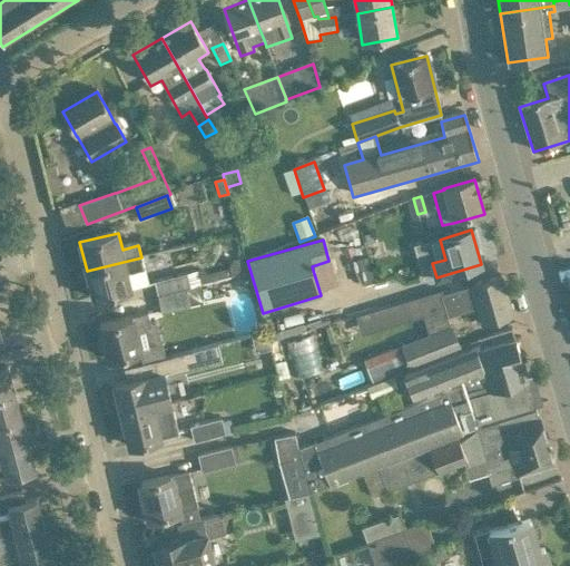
[(148,286),(141,257),(87,271),(94,300),(148,286)]
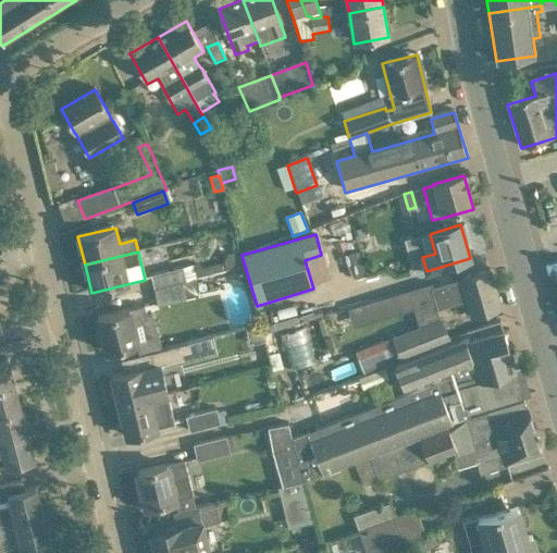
[(151,277),(155,291),(190,282),(243,269),(240,261),(238,253),(227,254),(223,261),(224,266),(195,273),(193,267),(151,277)]
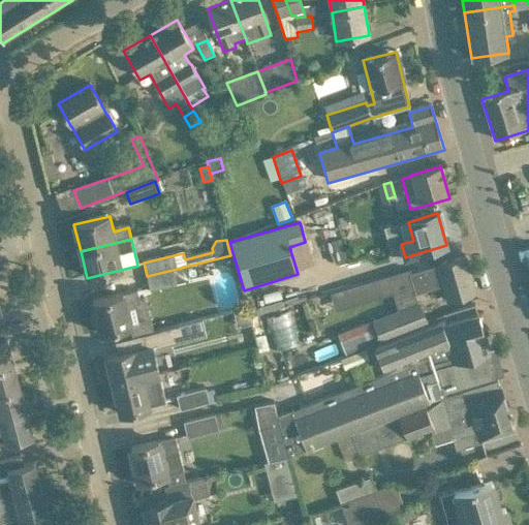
[(465,257),(437,266),(438,268),(390,281),(396,301),(443,286),(447,301),(475,294),(465,257)]
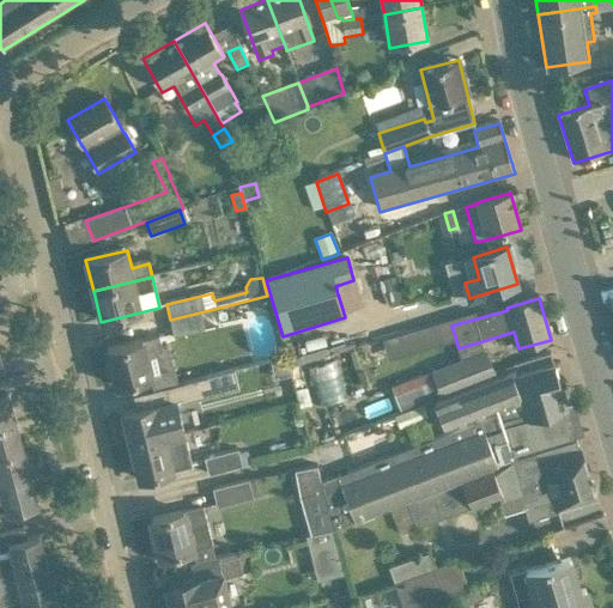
[(214,333),(210,310),(170,320),(175,339),(205,332),(205,335),(214,333)]
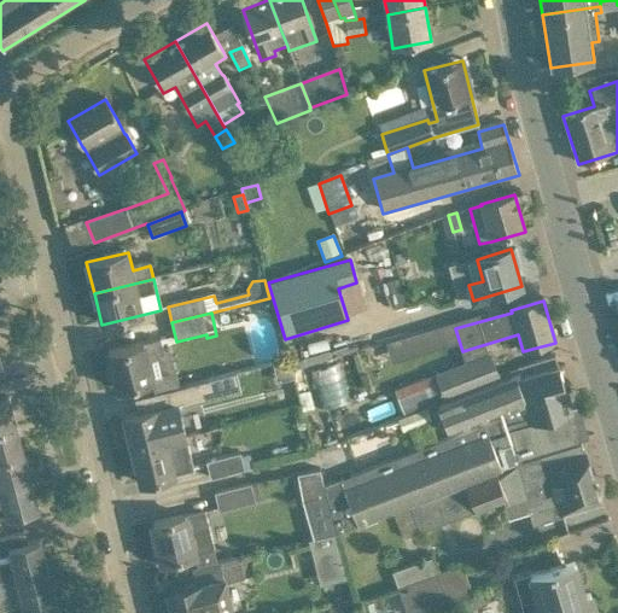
[(159,340),(132,348),(109,352),(117,391),(153,381),(147,358),(163,355),(159,340)]
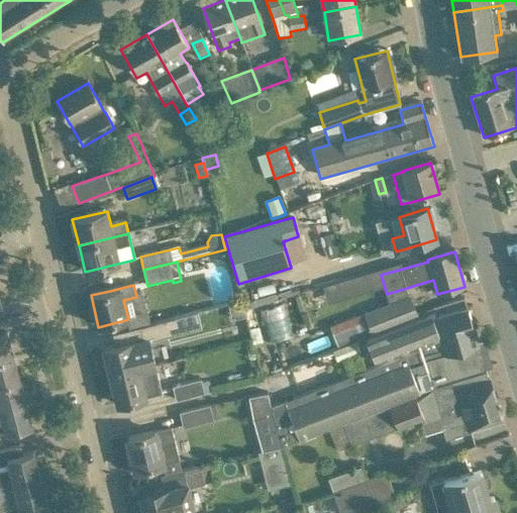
[(276,294),(265,297),(267,304),(278,301),(276,294)]
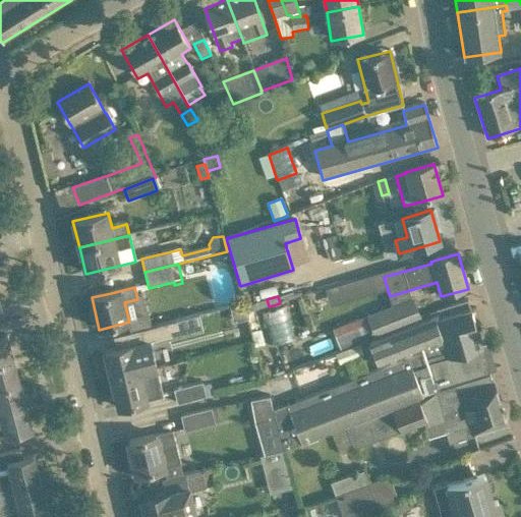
[(341,352),(386,335),(420,321),(412,299),(333,331),(341,352)]
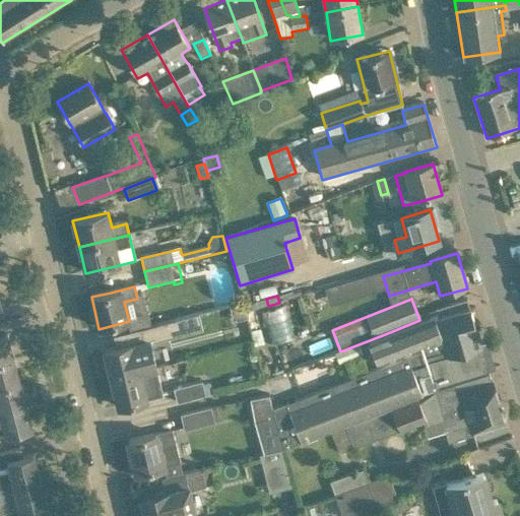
[(419,347),(423,353),(426,352),(429,360),(464,348),(465,352),(478,348),(481,347),(470,311),(438,320),(437,317),(368,344),(375,366),(419,347)]
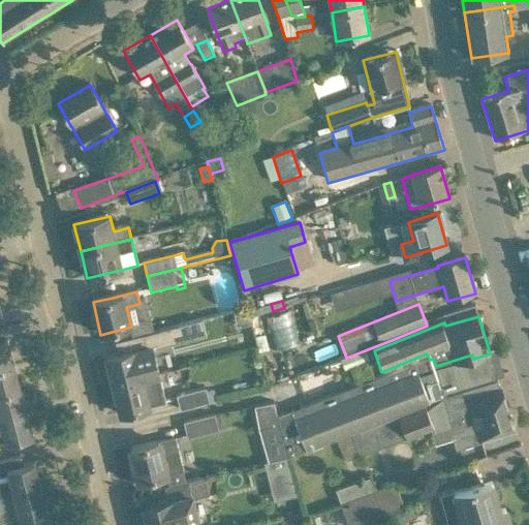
[(150,333),(153,346),(203,336),(200,322),(150,333)]
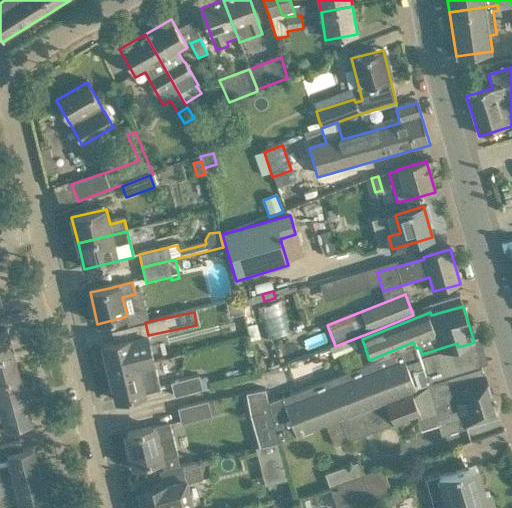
[(0,356),(13,353),(7,330),(0,332),(0,356)]
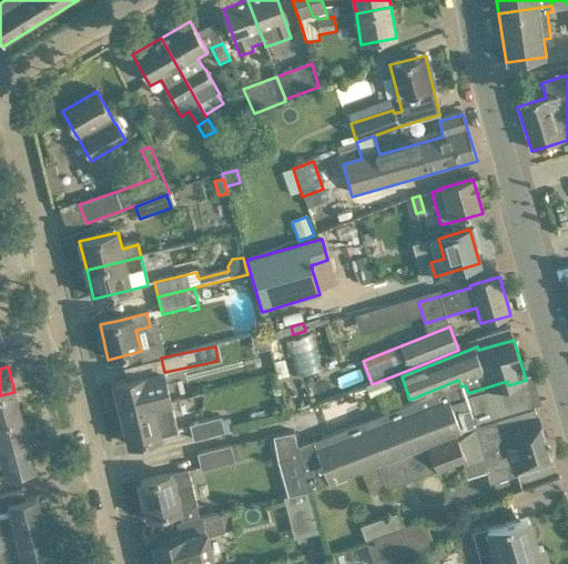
[(114,384),(122,415),(172,403),(168,385),(164,373),(146,378),(146,376),(114,384)]
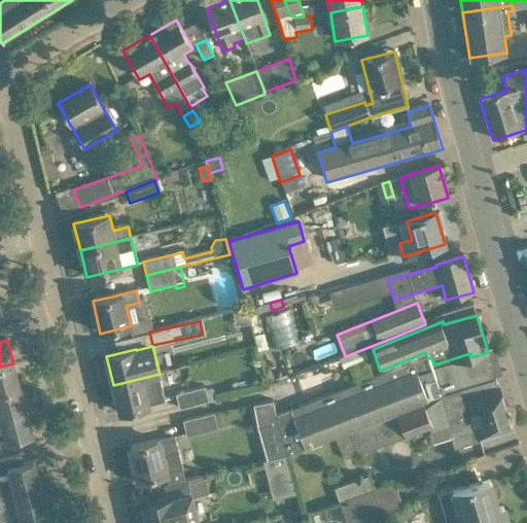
[(335,438),(396,415),(436,399),(434,392),(442,390),(443,392),(492,377),(485,353),(471,357),(470,353),(434,364),(431,357),(428,358),(372,380),(277,417),(279,425),(287,457),(305,449),(335,438)]
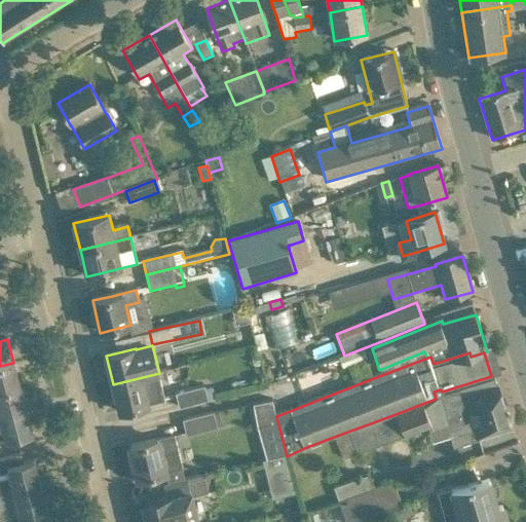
[(13,363),(0,366),(0,392),(20,387),(13,363)]
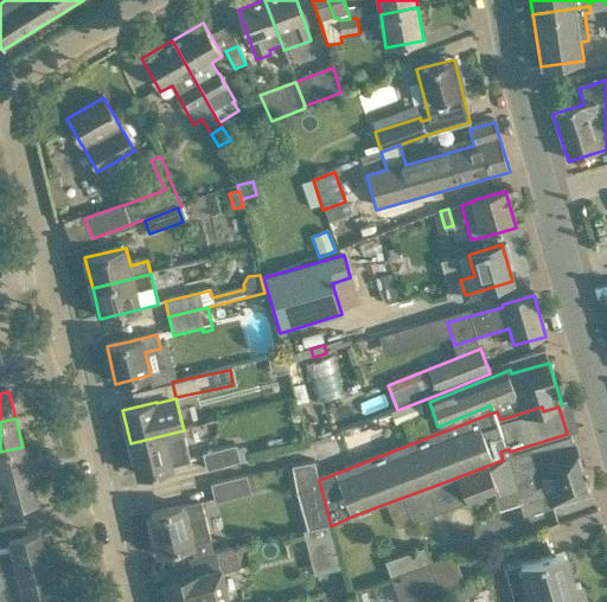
[(187,449),(184,430),(131,443),(139,476),(172,468),(191,463),(187,449)]
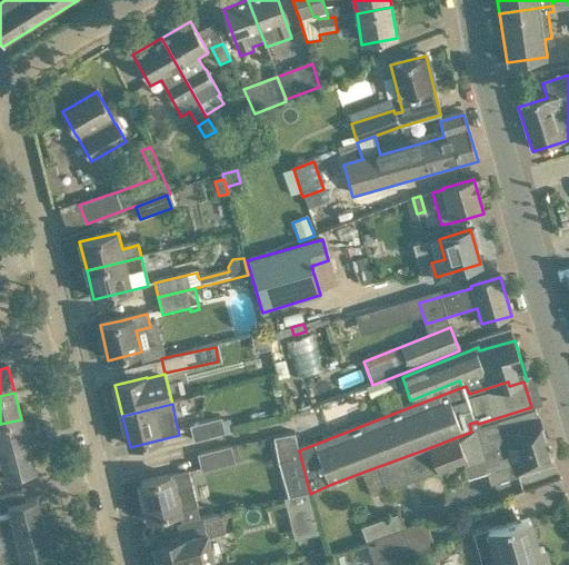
[(0,452),(29,445),(21,419),(0,424),(0,452)]
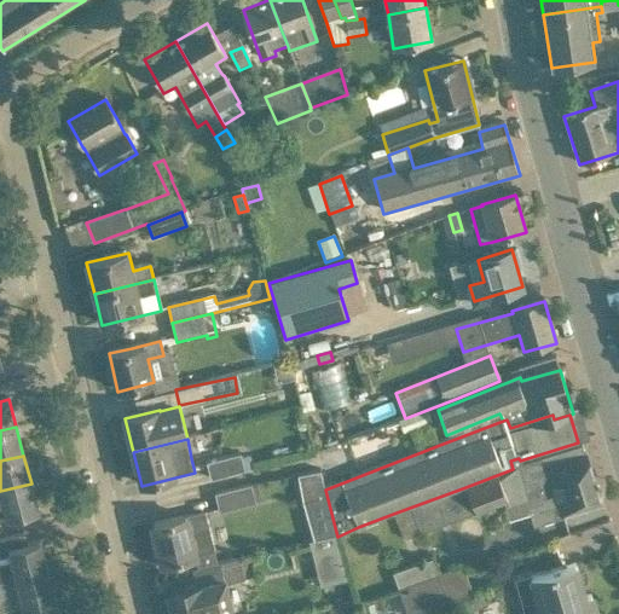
[(241,456),(207,465),(212,481),(254,470),(250,457),(242,459),(241,456)]
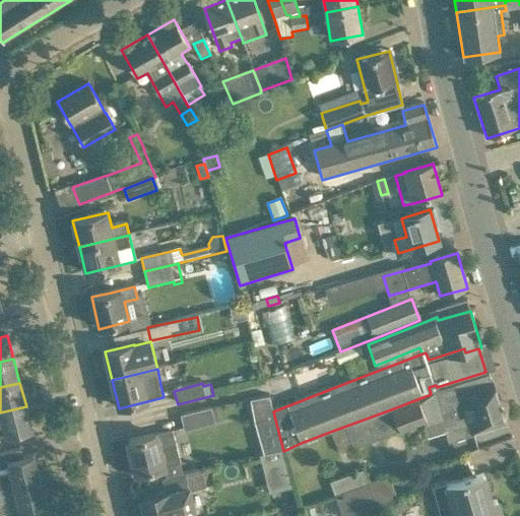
[(391,409),(330,432),(339,455),(424,424),(428,438),(446,433),(448,444),(471,437),(471,435),(505,424),(493,383),(460,393),(458,385),(433,393),(433,395),(419,404),(418,401),(392,412),(391,409)]
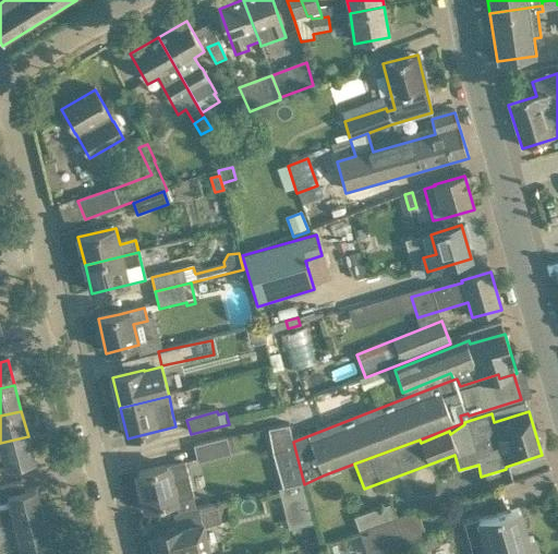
[(35,462),(27,436),(0,443),(0,470),(8,468),(9,470),(35,462)]
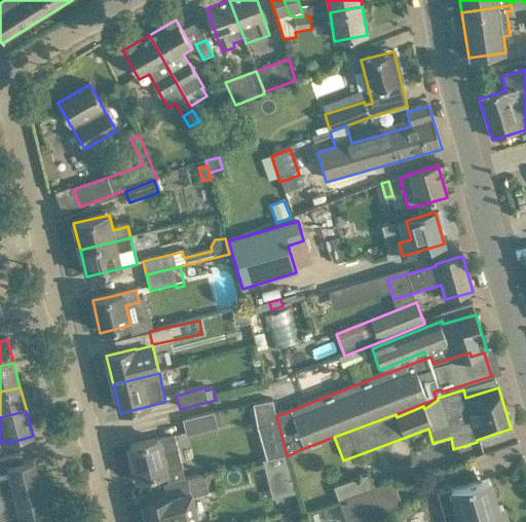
[(214,415),(214,414),(182,421),(186,437),(222,427),(219,414),(214,415)]
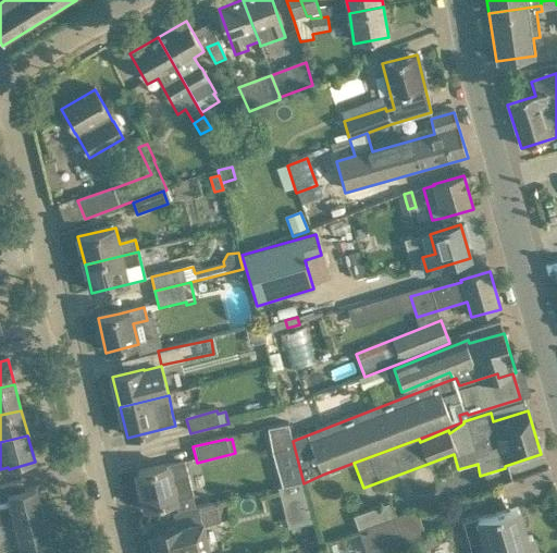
[(295,450),(272,455),(282,489),(304,483),(295,450)]
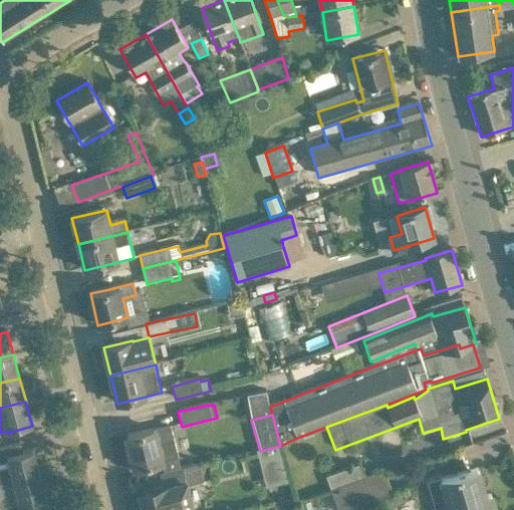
[(177,462),(171,429),(155,432),(127,437),(131,456),(126,456),(129,470),(134,469),(134,470),(160,465),(164,464),(166,474),(174,472),(172,463),(177,462)]
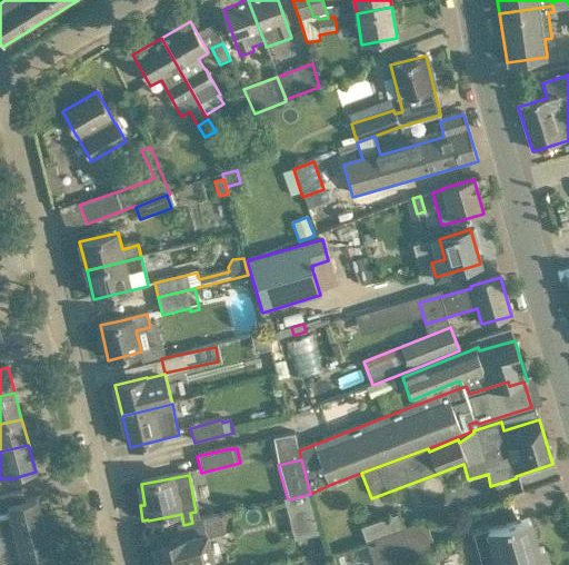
[(0,535),(43,524),(37,499),(26,503),(22,493),(0,498),(0,535)]
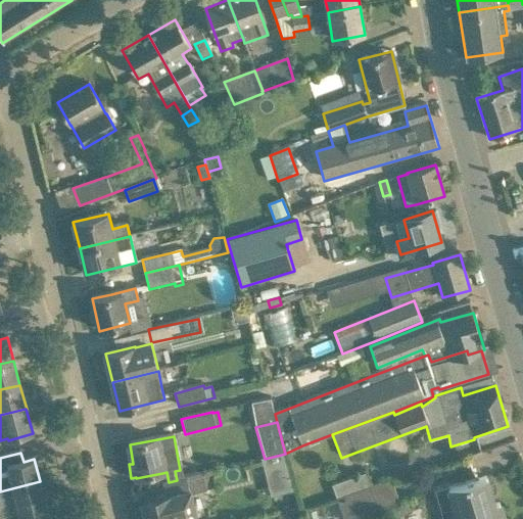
[(284,456),(263,461),(267,478),(288,473),(284,456)]
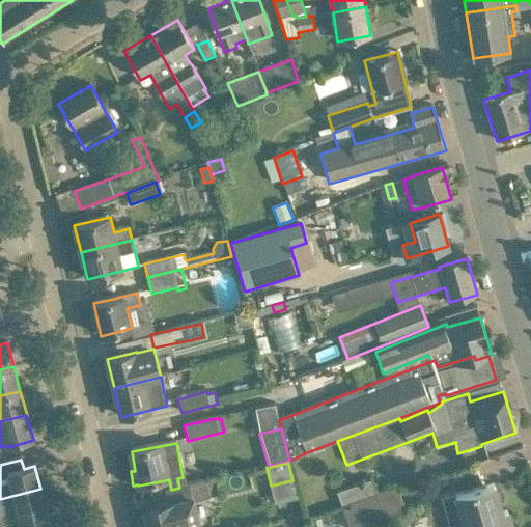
[(206,480),(179,488),(171,490),(166,491),(170,504),(144,510),(147,526),(199,526),(196,511),(194,503),(211,499),(206,480)]
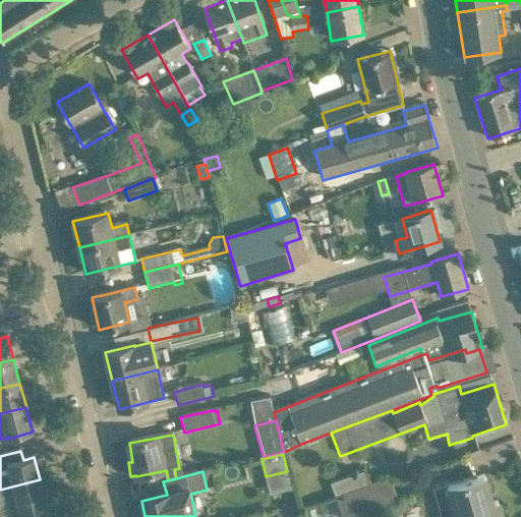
[(330,484),(335,498),(368,485),(363,472),(330,484)]
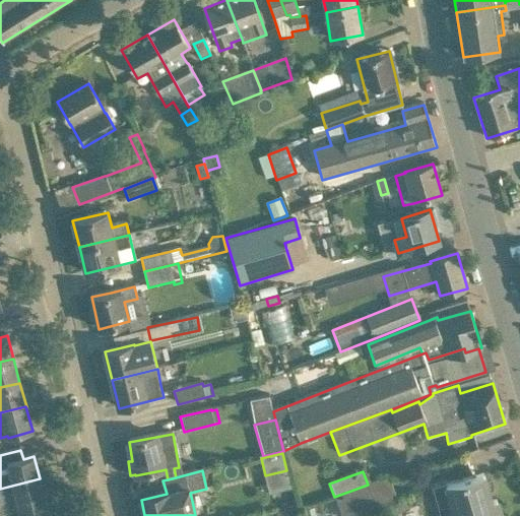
[(453,509),(438,514),(438,515),(501,515),(497,502),(492,504),(483,475),(444,487),(445,489),(447,488),(453,509)]
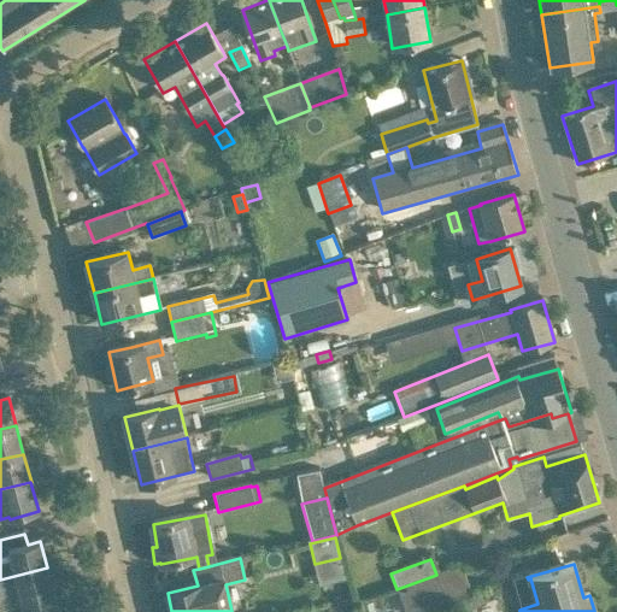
[(47,568),(0,580),(0,596),(19,592),(23,604),(54,595),(47,568)]
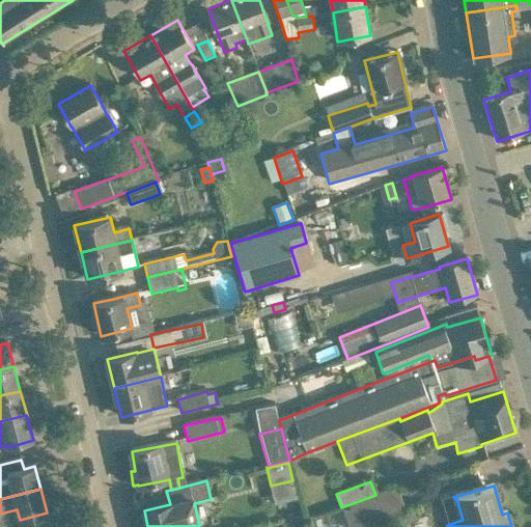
[(375,495),(341,507),(348,526),(361,526),(406,510),(398,490),(387,491),(375,495)]
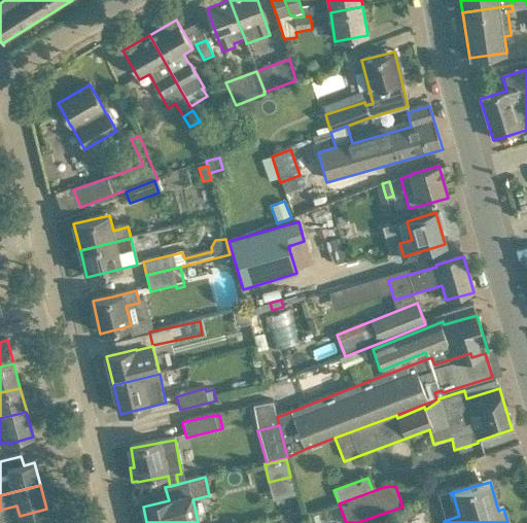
[(20,516),(3,520),(4,522),(49,522),(46,509),(20,516)]
